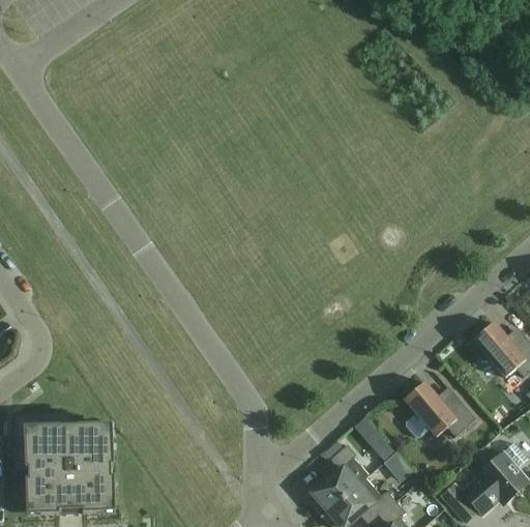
[(493,322),(490,325),(489,324),(488,324),(486,323),(484,323),(483,323),(481,323),(480,323),(479,324),(477,324),(476,325),(476,327),(475,328),(475,329),(475,331),(475,332),(475,333),(476,335),(476,337),(473,340),(505,378),(517,369),(525,378),(529,373),(529,342),(525,335),(513,346),(493,322)]
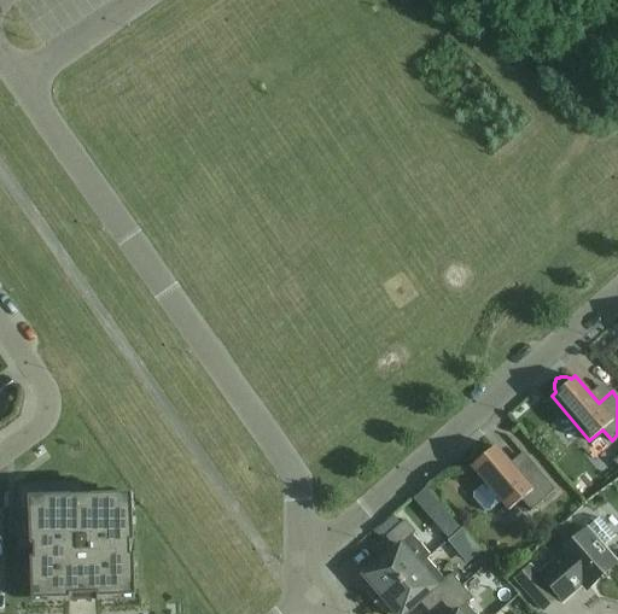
[(471,465),(485,481),(474,491),(474,496),(485,509),(490,509),(501,501),(509,509),(522,498),(531,509),(555,489),(547,479),(531,461),(518,472),(495,444),(490,449),(485,445),(479,446),(474,450),(473,456),(476,461),(471,465)]
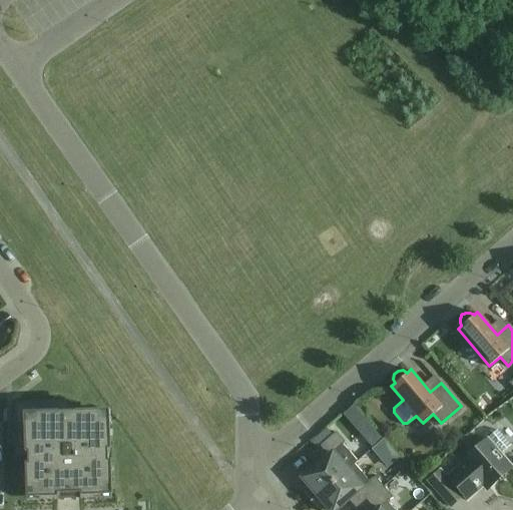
[(66,401),(15,402),(15,414),(16,423),(16,433),(16,441),(17,453),(27,453),(28,464),(25,464),(26,492),(27,492),(27,491),(39,491),(40,497),(39,497),(39,498),(57,498),(57,495),(80,494),(80,497),(98,497),(98,495),(97,495),(97,489),(109,489),(109,490),(111,490),(110,461),(108,461),(107,450),(110,450),(109,424),(107,424),(107,425),(101,425),(101,412),(102,412),(102,411),(75,412),(67,413),(66,401)]
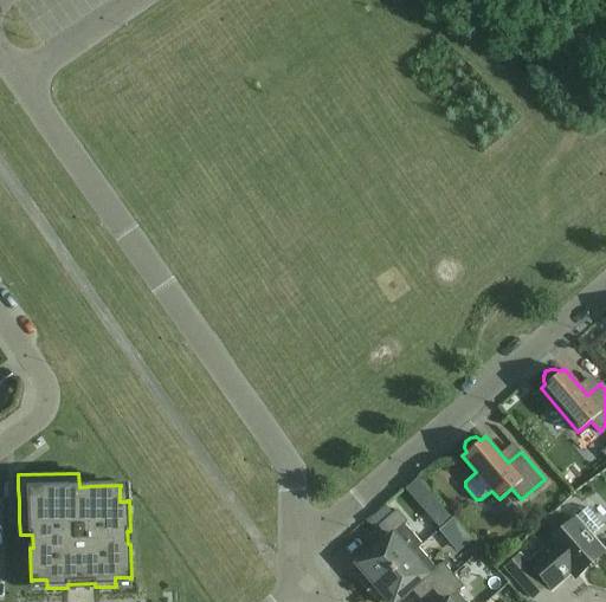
[(521,551),(505,564),(533,596),(547,584),(552,589),(571,573),(575,577),(605,550),(592,535),(605,523),(588,505),(575,517),(546,543),(547,545),(529,561),(521,551)]
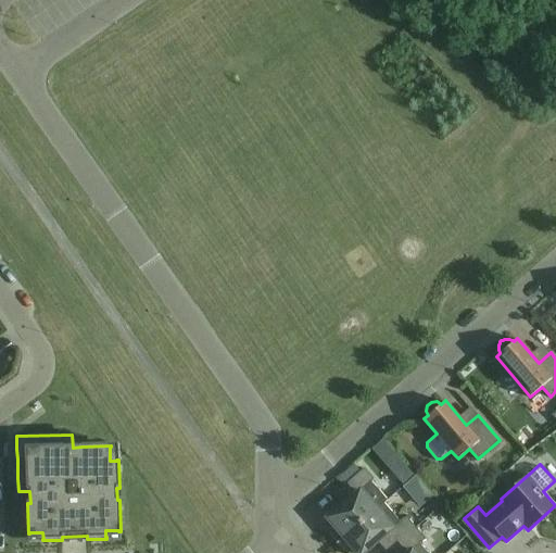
[(374,478),(364,466),(343,485),(353,497),(328,518),(332,524),(327,528),(339,541),(388,498),(373,480),(374,478)]
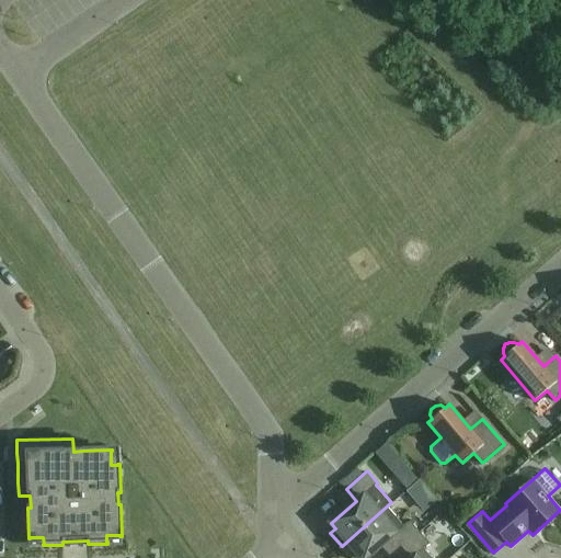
[(419,479),(410,488),(433,513),(442,505),(419,479)]
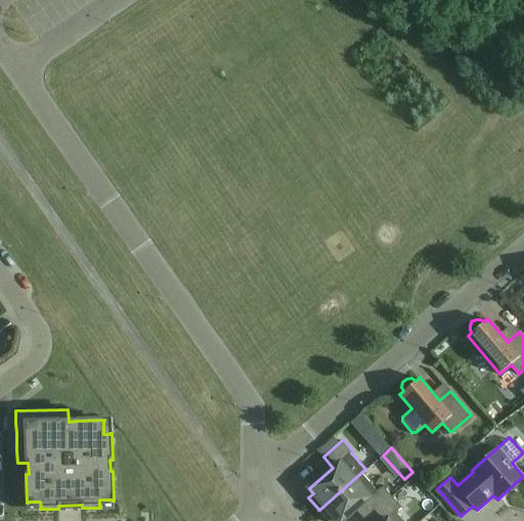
[(373,513),(392,495),(383,485),(378,490),(361,473),(355,479),(319,510),(317,512),(320,510),(329,520),(332,520),(336,519),(337,520),(342,520),(363,503),(373,513)]
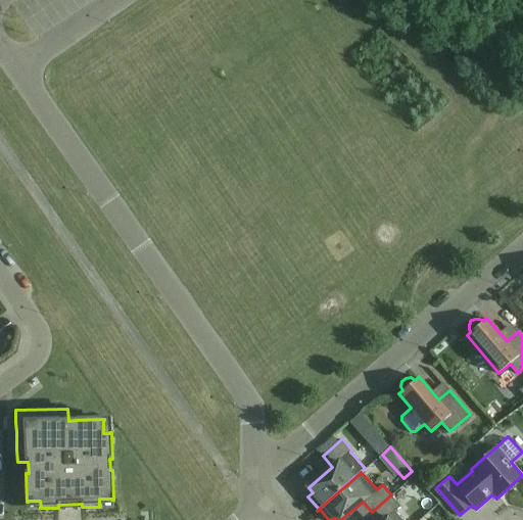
[(402,519),(395,510),(400,506),(391,494),(372,512),(378,519),(402,519)]
